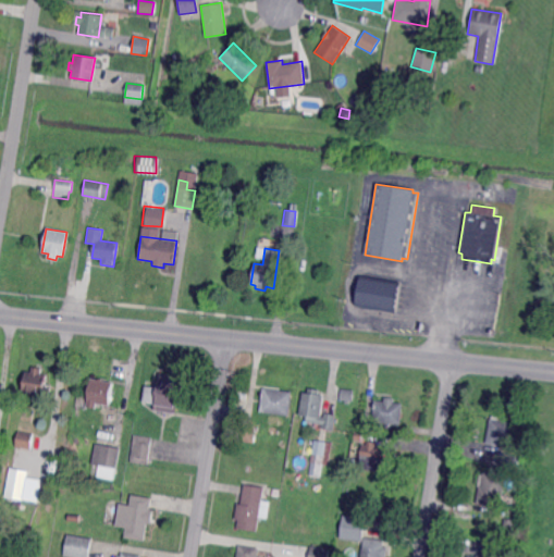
[(394,311),(355,305),(359,277),(398,284),(394,311)]
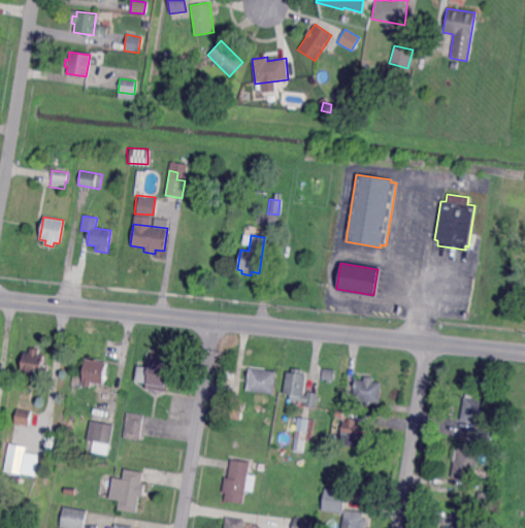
[(38,355),(43,355),(41,366),(46,367),(45,376),(37,375),(36,382),(27,380),(28,372),(21,371),(24,351),(29,352),(30,347),(39,349),(38,355)]
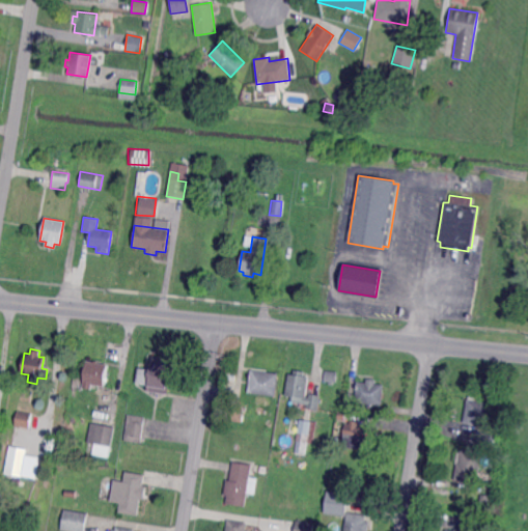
[(167,394),(145,391),(146,385),(135,383),(137,367),(149,369),(151,356),(173,359),(167,394)]
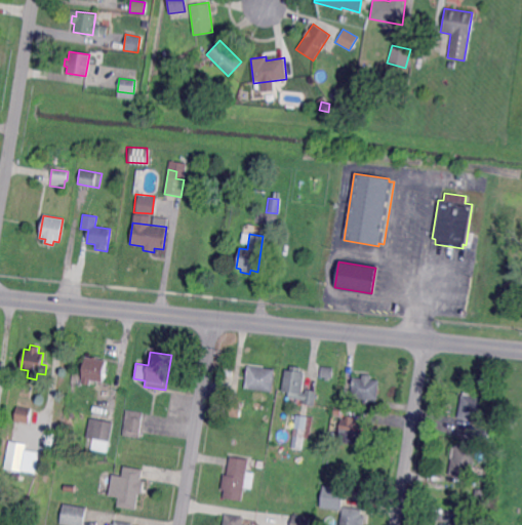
[(102,381),(90,380),(89,385),(80,384),(84,356),(105,359),(102,381)]
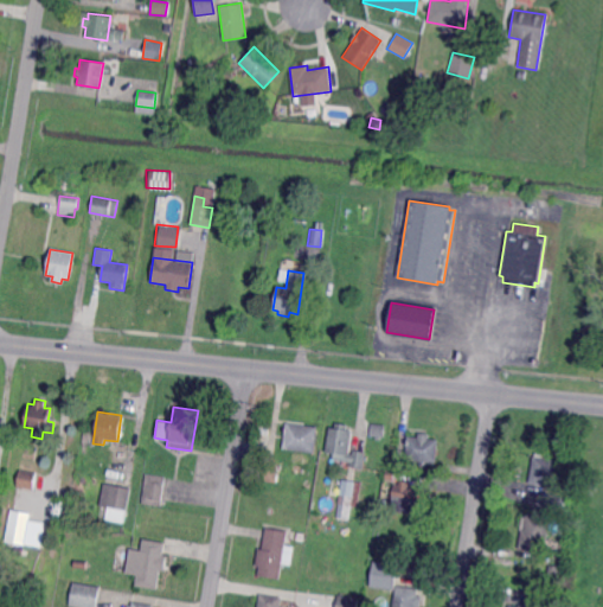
[(314,453),(281,448),(284,422),(318,427),(314,453)]
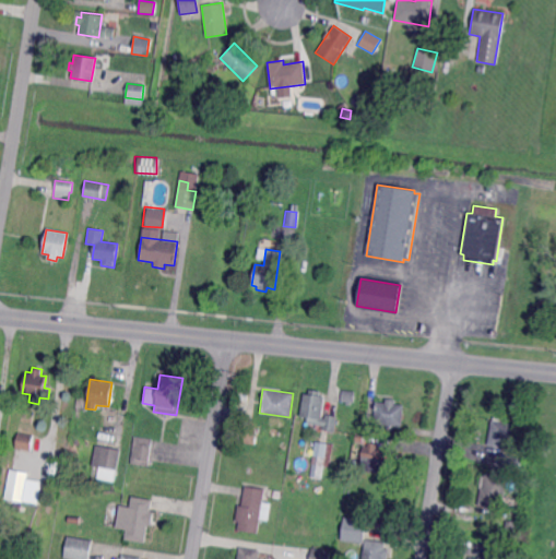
[(319,396),(323,397),(320,417),(323,418),(324,414),(336,416),(333,432),(321,430),(322,426),(306,424),(307,417),(299,416),(303,393),(307,393),(308,389),(320,391),(319,396)]
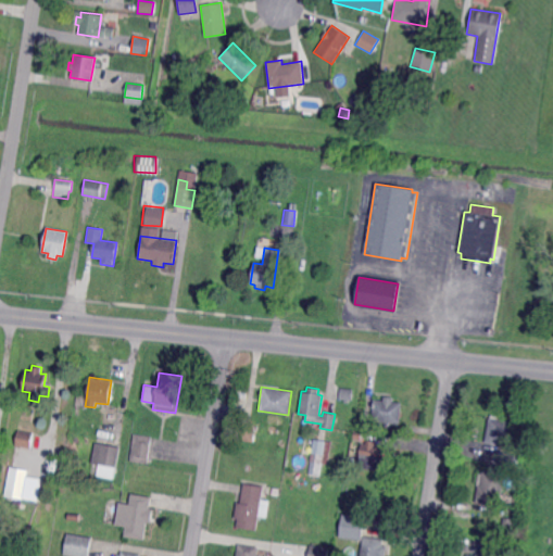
[(350,397),(338,396),(338,389),(350,390),(350,397)]
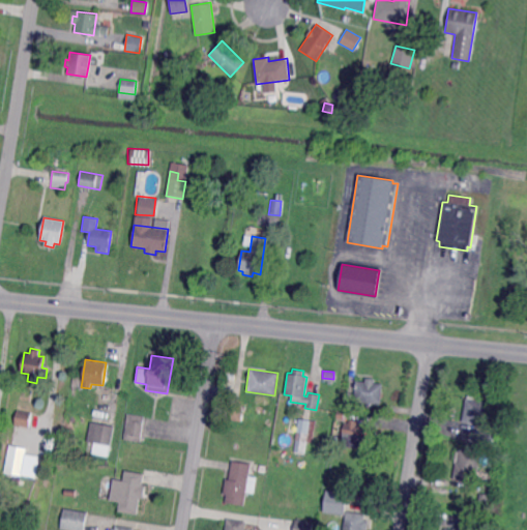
[(374,383),(382,384),(380,405),(353,402),(355,381),(364,382),(364,378),(374,379),(374,383)]
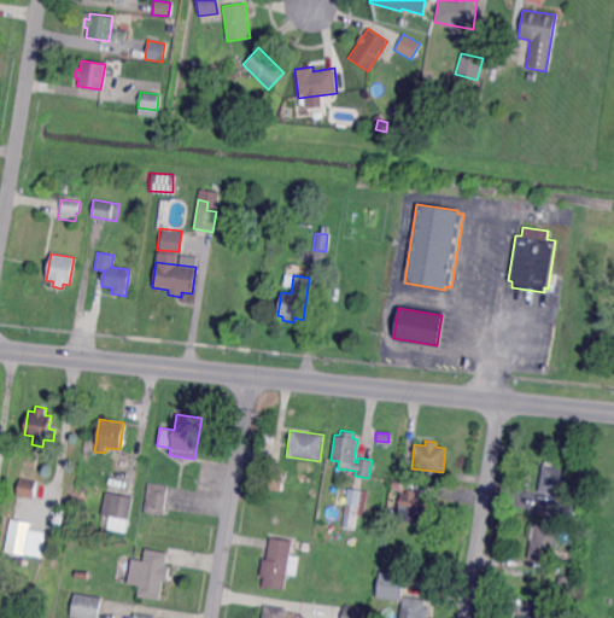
[(568,496),(537,491),(542,460),(557,462),(557,467),(572,470),(568,496)]
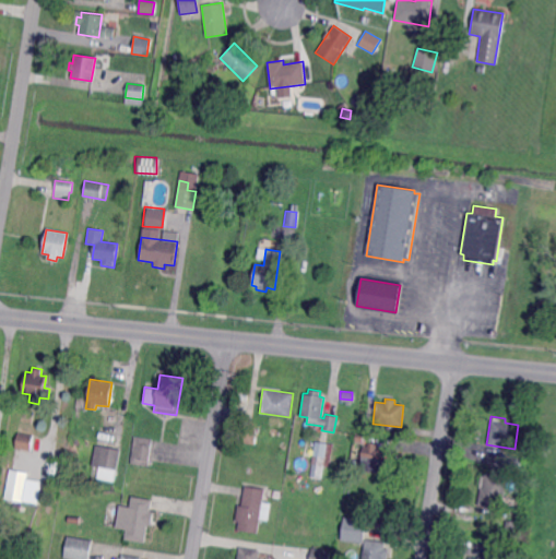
[(28,458),(12,455),(18,425),(33,427),(28,458)]
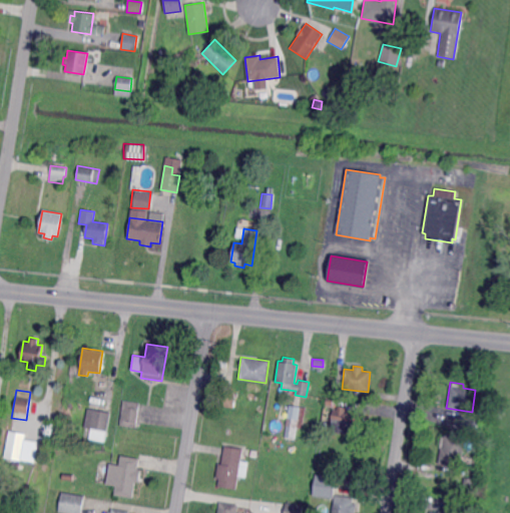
[(231,408),(219,406),(222,390),(234,392),(231,408)]
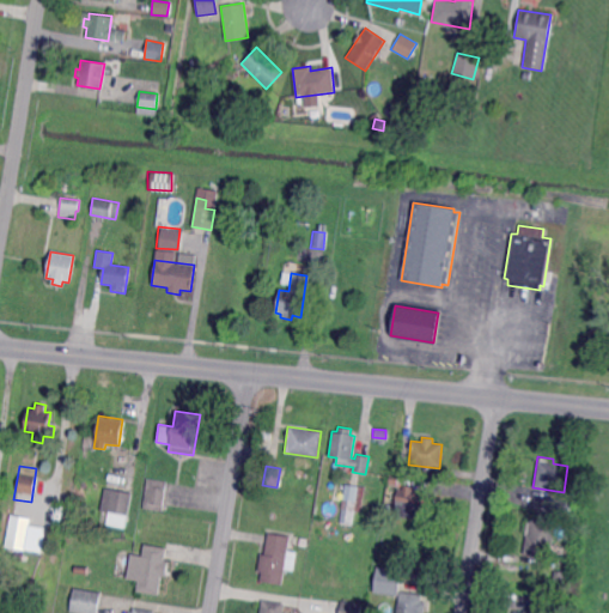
[(397,487),(389,486),(390,475),(399,477),(397,487)]
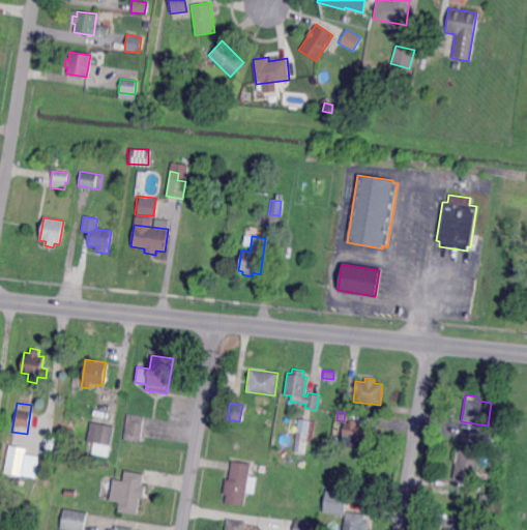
[(140,442),(122,440),(126,413),(144,416),(140,442)]
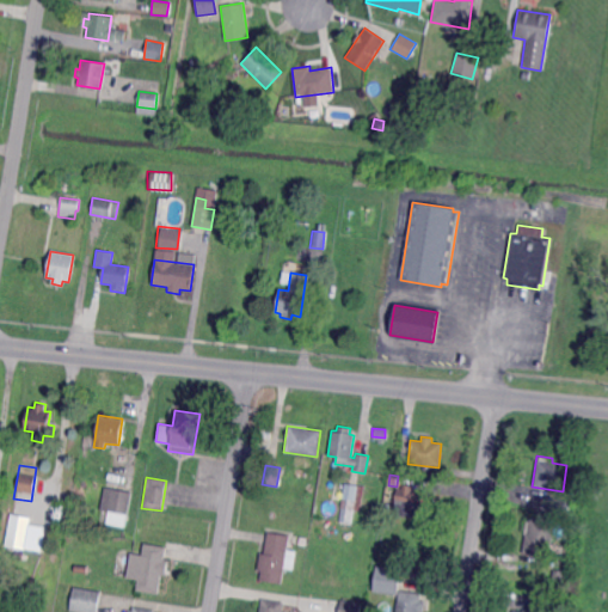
[(360,506),(352,505),(350,524),(337,521),(343,483),(363,487),(360,506)]
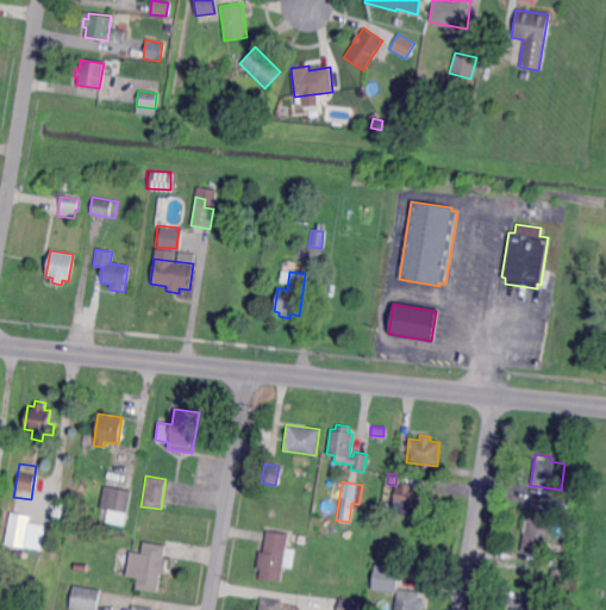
[(411,489),(432,491),(429,518),(391,514),(393,495),(395,496),(397,487),(401,489),(401,484),(411,485),(411,489)]
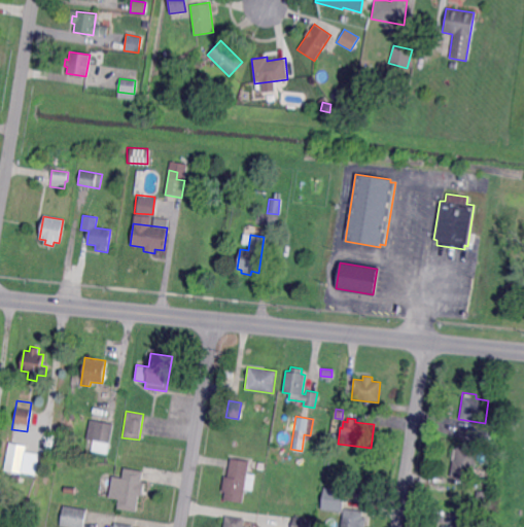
[(107,444),(84,440),(89,420),(111,425),(107,444)]
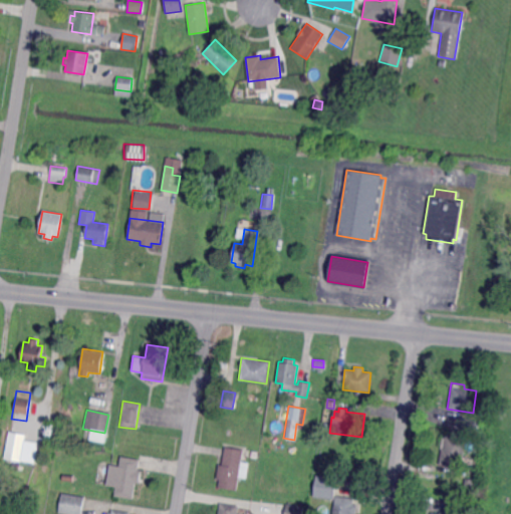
[(461,426),(447,424),(449,412),(463,414),(461,426)]
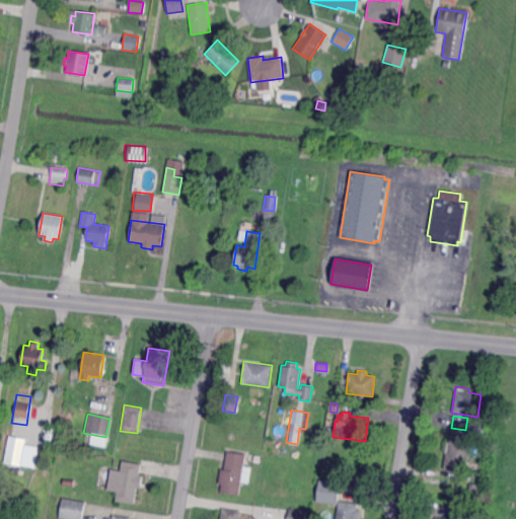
[(482,436),(465,433),(467,422),(484,425),(482,436)]
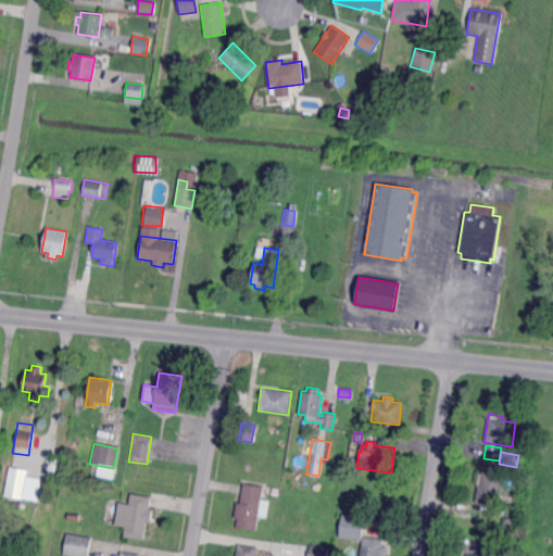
[(2,495),(35,500),(37,477),(23,476),(24,468),(5,466),(2,495)]
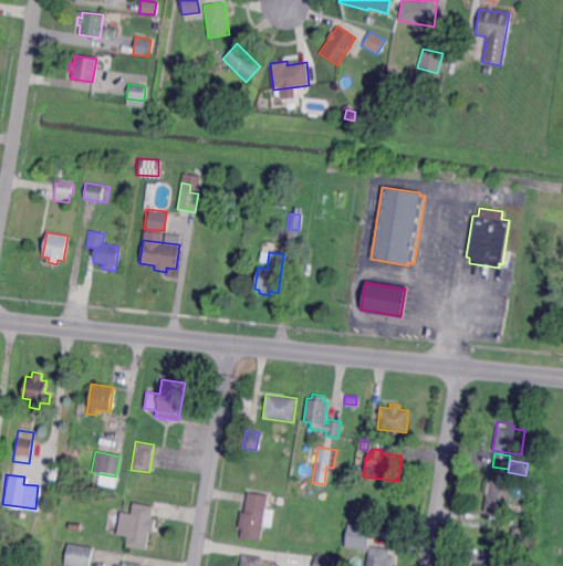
[(508,515),(482,511),(486,492),(488,493),(490,479),(513,482),(508,515)]
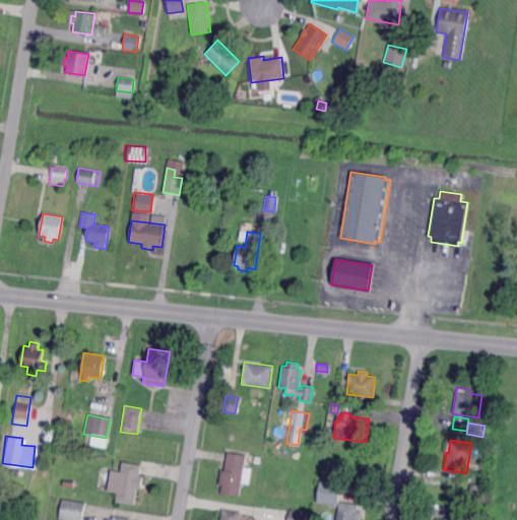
[(238,497),(219,494),(220,485),(217,485),(219,471),(223,471),(227,453),(244,456),(238,497)]
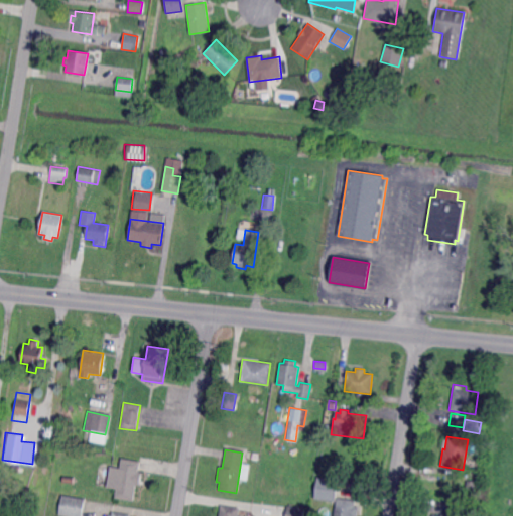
[(137,472),(143,473),(140,486),(136,485),(133,501),(114,498),(116,488),(106,487),(110,466),(119,468),(120,458),(139,461),(137,472)]
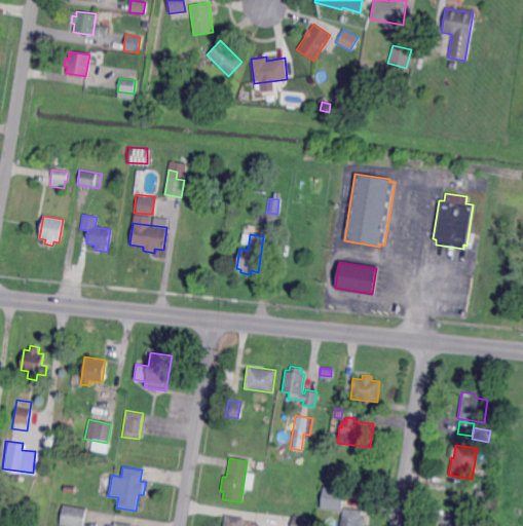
[(364,525),(339,525),(342,512),(323,509),(325,488),(345,491),(343,508),(362,511),(361,516),(365,517),(364,525)]
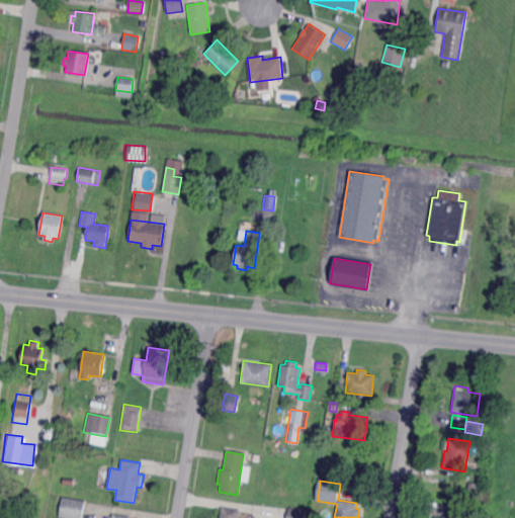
[(476,491),(466,490),(467,482),(477,483),(476,491)]
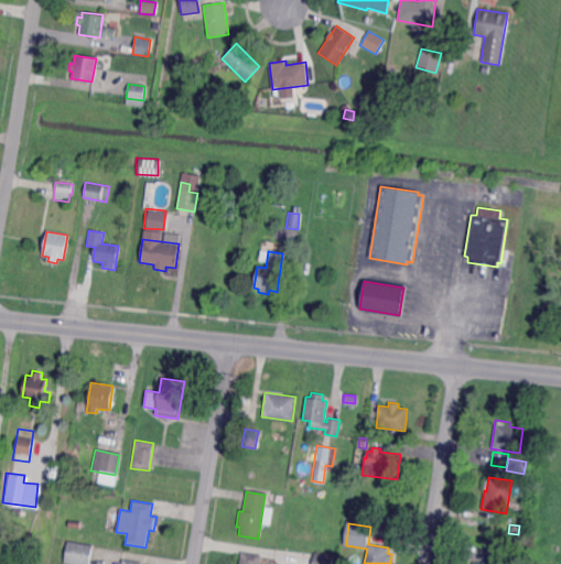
[(79,541),(65,539),(66,531),(81,533),(79,541)]
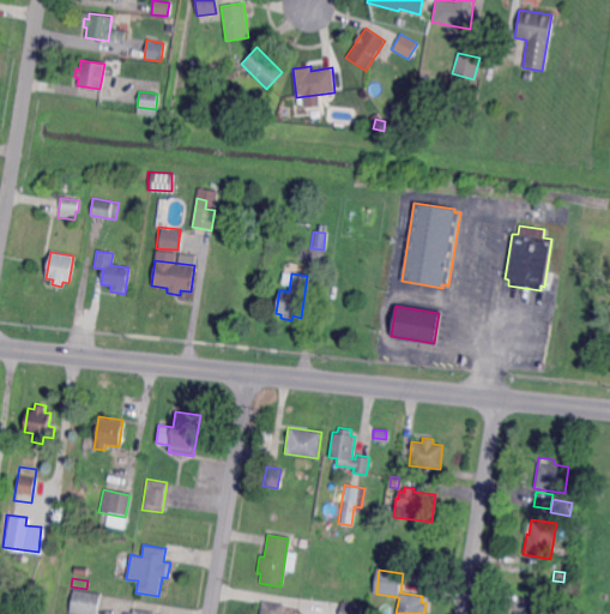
[(95,613),(67,613),(71,590),(98,595),(95,613)]
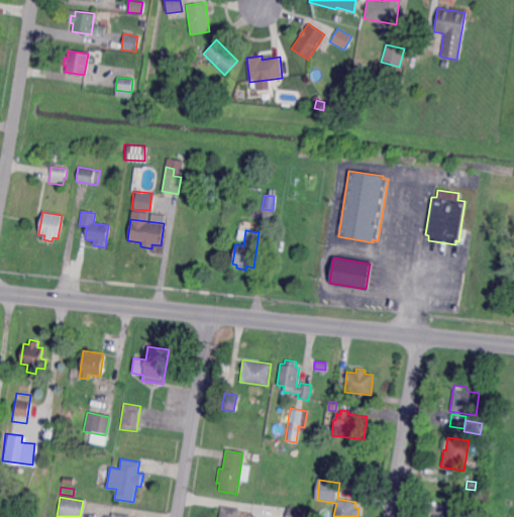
[(237,516),(218,516),(220,507),(238,510),(237,516)]
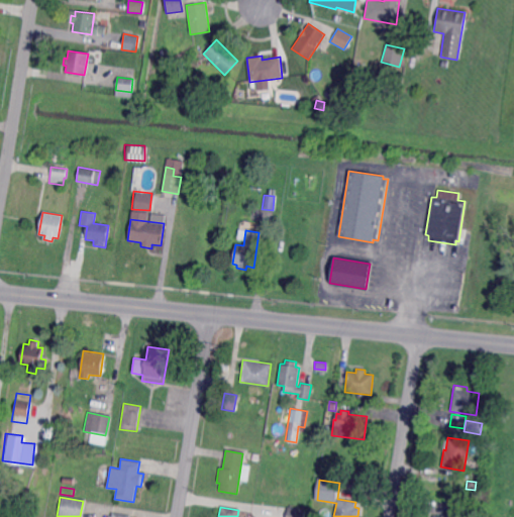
[(301,516),(284,516),(286,507),(303,509),(301,516)]
